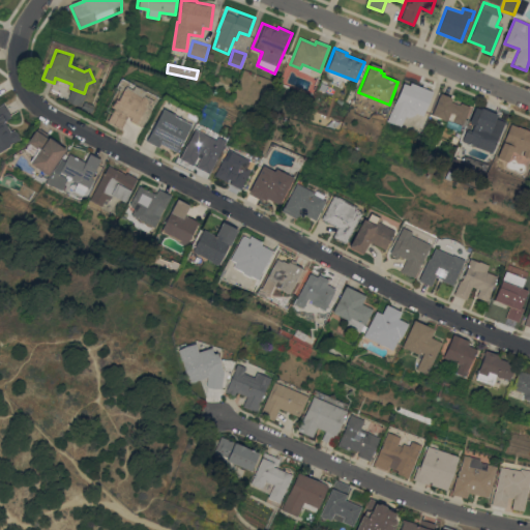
[(404,83),(409,85),(411,82),(433,90),(422,116),(394,105),(404,83)]
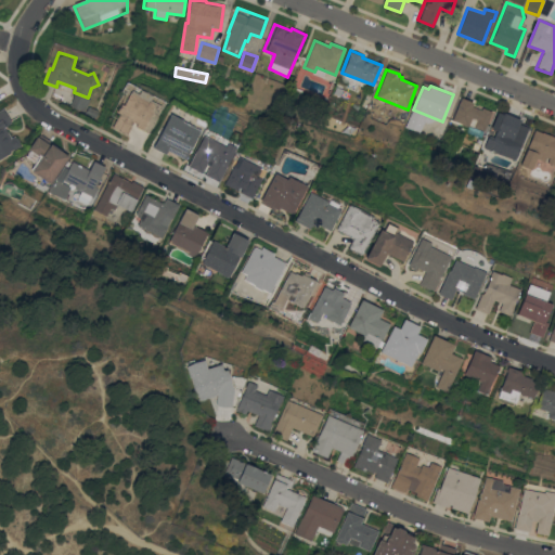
[(131,90),(139,93),(140,90),(152,95),(150,101),(164,107),(151,133),(136,126),(137,124),(133,123),(127,136),(113,128),(119,113),(117,112),(120,104),(124,105),(131,90)]
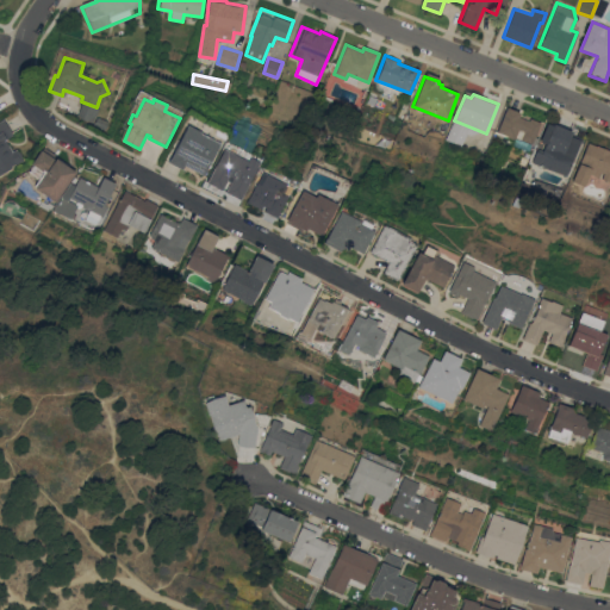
[(506,106),(521,112),(518,117),(528,120),(529,117),(541,122),(533,143),(523,139),(526,132),(520,130),(516,141),(497,132),(506,106)]
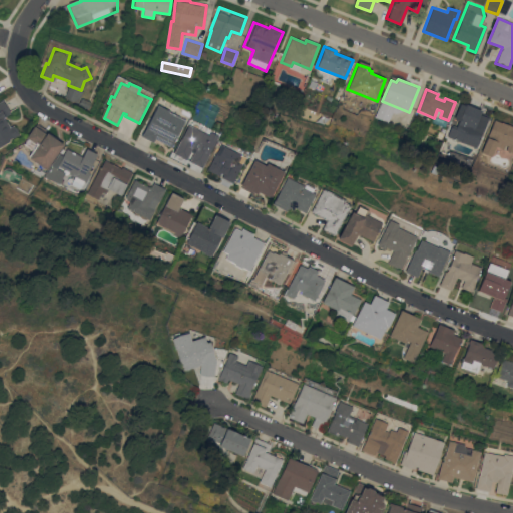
[(0,101),(4,99),(12,113),(5,117),(11,126),(14,124),(16,127),(17,126),(20,131),(19,131),(20,134),(16,136),(15,136),(10,139),(11,140),(0,146),(0,101)]
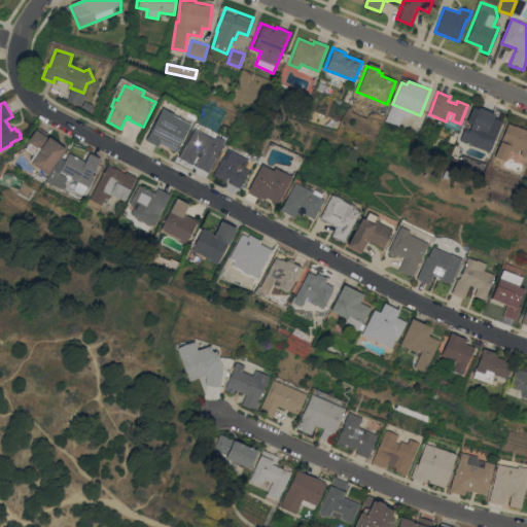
[(479,106),(495,113),(487,133),(497,137),(491,152),(464,142),(479,106)]
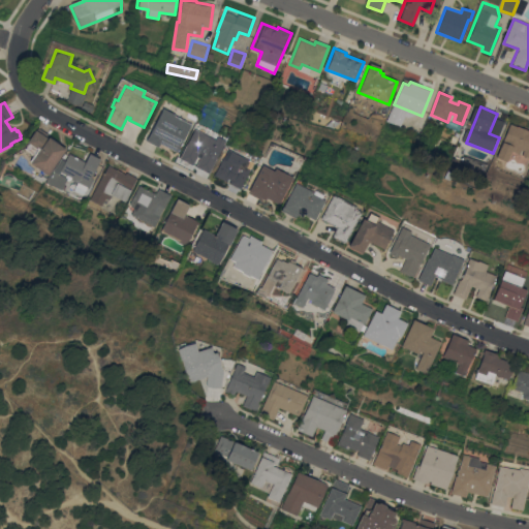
[(162,107),(191,122),(177,152),(159,143),(158,146),(146,141),(162,107)]
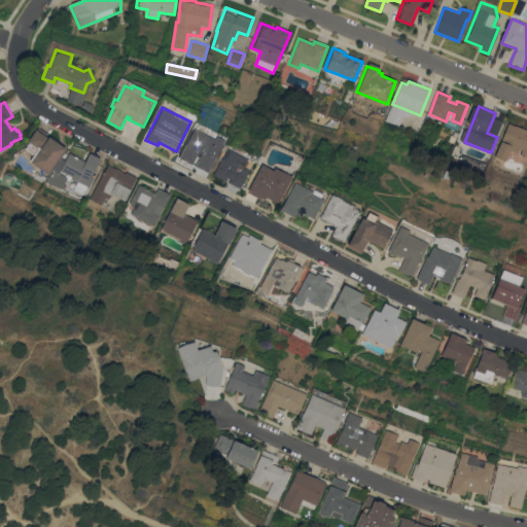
[(388,108),(401,113),(397,126),(383,119),(388,108)]
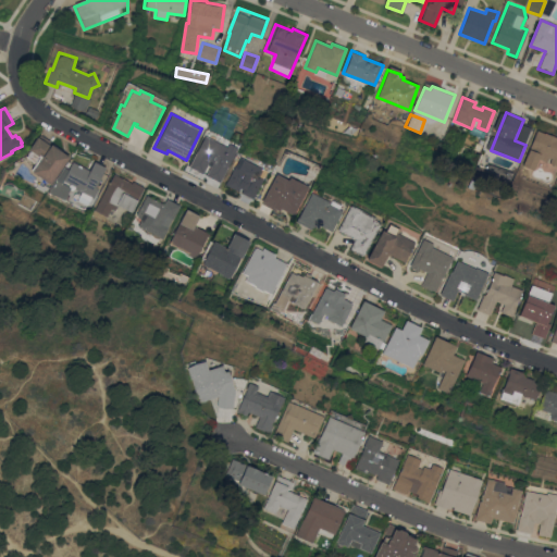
[(536,130),(556,138),(556,166),(539,159),(534,170),(522,164),(536,130)]
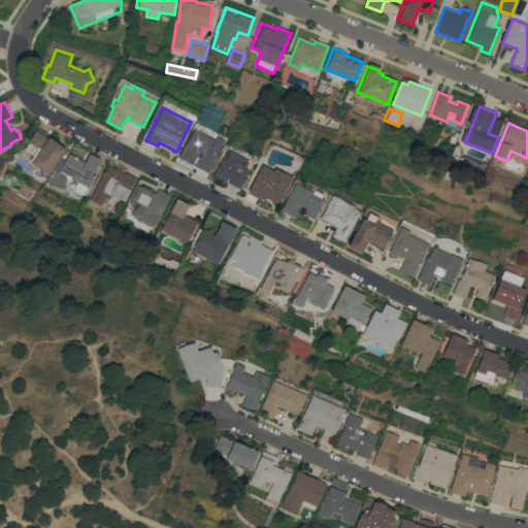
[(31,162),(31,161),(30,161),(34,155),(24,149),(29,142),(28,141),(36,129),(37,130),(39,127),(50,134),(48,136),(66,147),(48,174),(31,163),(31,162)]
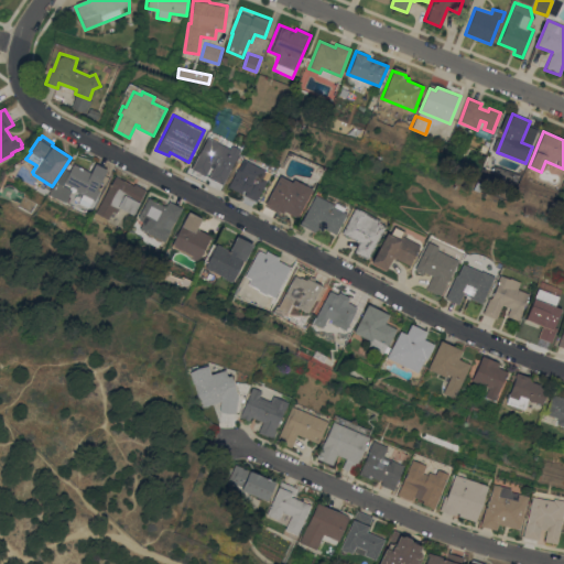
[(207,136),(230,147),(231,145),(240,150),(227,175),(216,170),(217,167),(210,164),(205,176),(191,169),(207,136)]
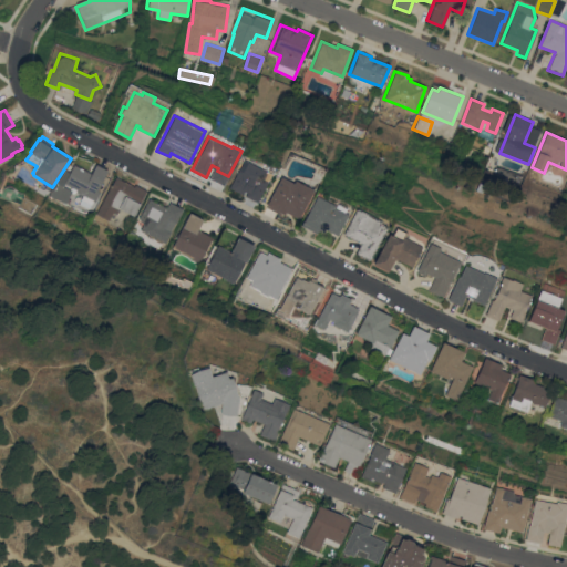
[(246,161),(267,171),(264,178),(268,181),(258,202),(245,196),(250,185),(248,184),(243,195),(229,188),(238,168),(241,169),(246,161)]
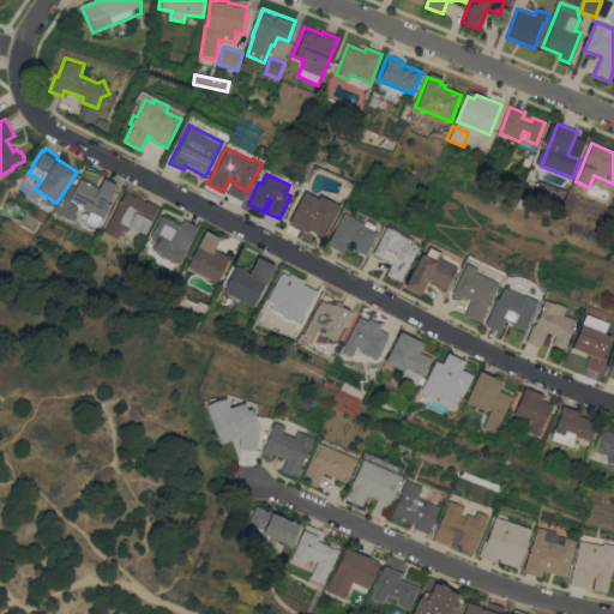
[(100,187),(104,178),(118,184),(107,206),(109,208),(104,218),(102,217),(97,226),(86,221),(91,211),(85,209),(85,206),(70,198),(80,178),(100,187)]
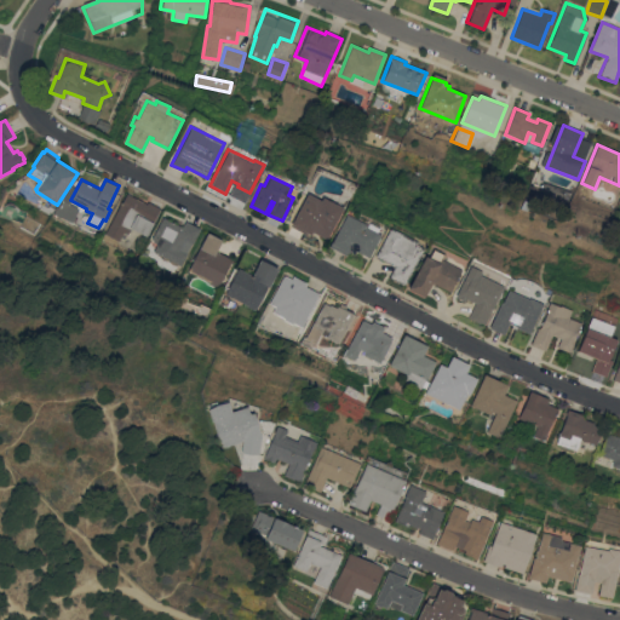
[(148,204),(149,201),(161,207),(148,236),(132,228),(128,234),(124,231),(120,241),(105,234),(121,201),(122,202),(127,193),(148,204)]
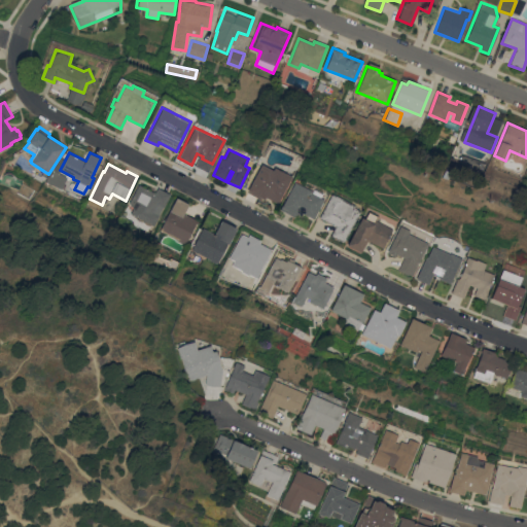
[(260,164),(273,170),(274,168),(290,176),(278,203),(266,197),(264,200),(247,191),(260,164)]
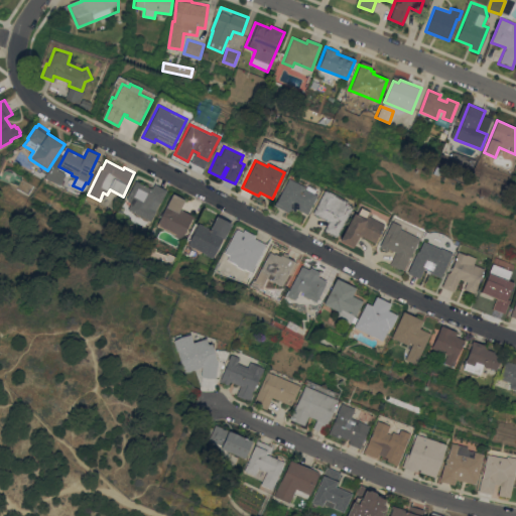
[(67,173),(60,185),(45,177),(53,166),(67,173)]
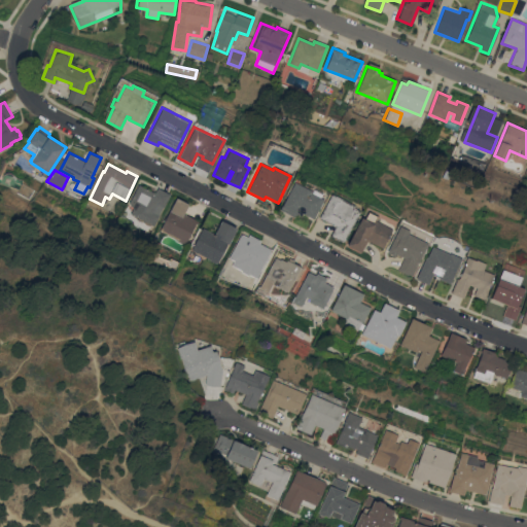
[(293,181),(312,190),(311,192),(323,199),(313,219),(299,211),(295,217),(279,210),(293,181)]
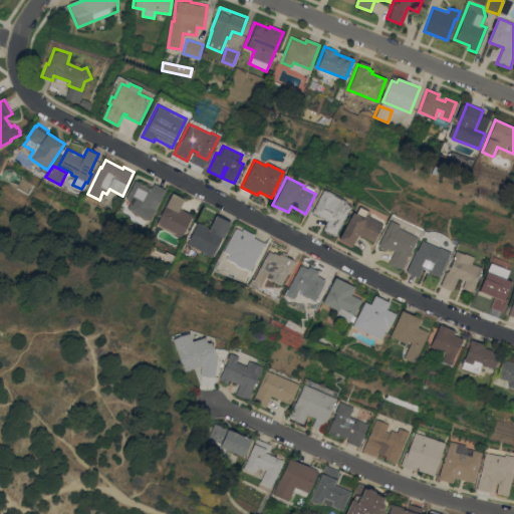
[(136,179),(149,186),(149,187),(152,188),(154,183),(167,189),(161,202),(160,201),(156,210),(157,210),(152,220),(127,208),(131,202),(126,200),(126,197),(136,179)]
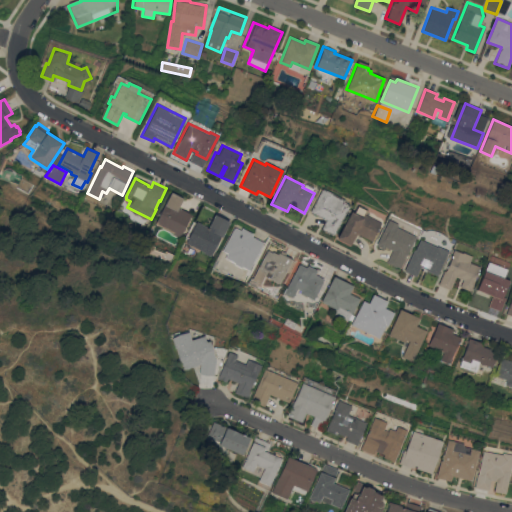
[(321,188),(348,201),(334,228),(336,229),(334,235),(321,228),(326,220),(309,211),(321,188)]
